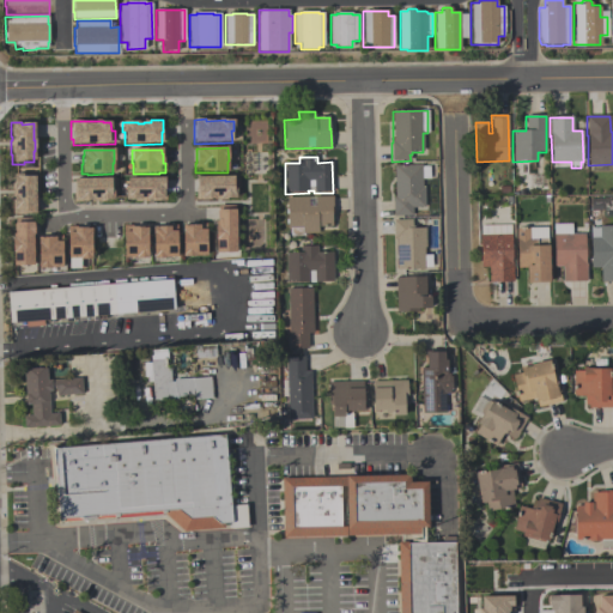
[(393,217),(393,198),(394,198),(394,167),(422,165),(422,168),(430,167),(430,178),(422,178),(422,187),(424,187),(425,208),(412,208),(412,217),(393,217)]
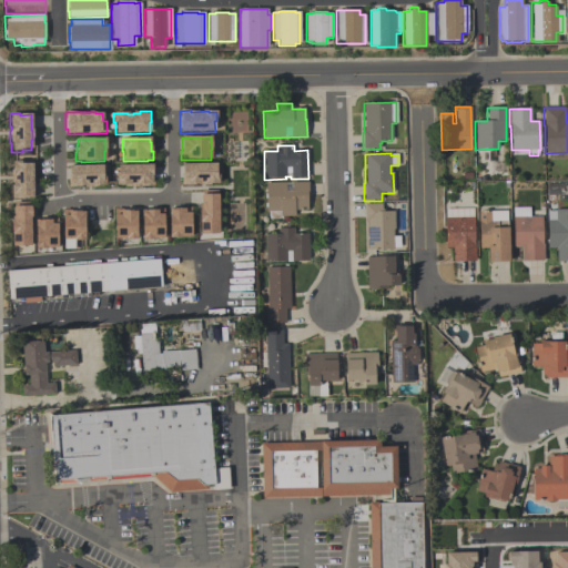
[(12,163),(20,163),(20,164),(32,164),(32,200),(11,200),(11,186),(12,186),(12,183),(11,183),(11,171),(12,171),(12,163)]
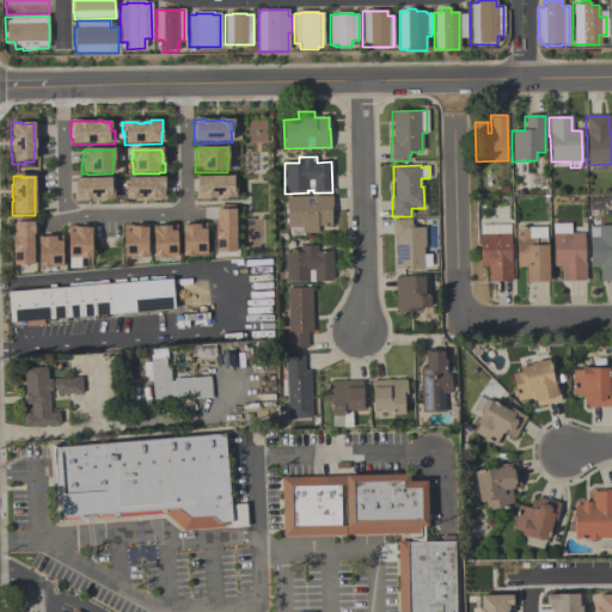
[(196,178),(196,188),(195,188),(195,201),(209,201),(209,200),(213,200),(213,201),(226,200),(226,199),(236,199),(236,190),(233,190),(233,177),(196,178)]
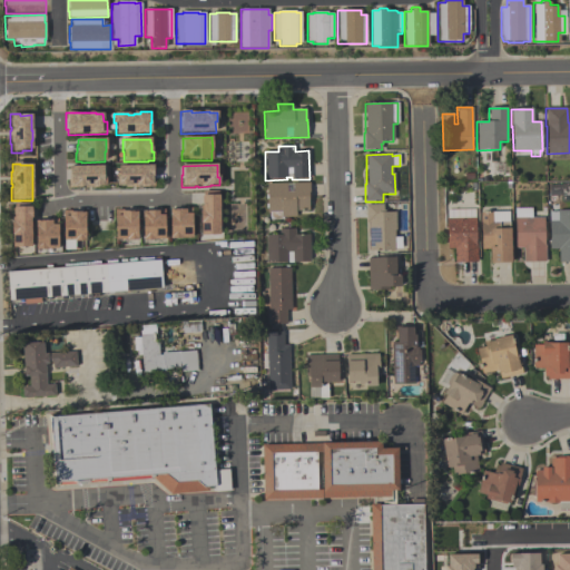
[(68,167),(102,166),(104,178),(105,178),(106,187),(97,187),(97,188),(85,188),(85,187),(81,187),(81,188),(68,188),(68,176),(68,167)]
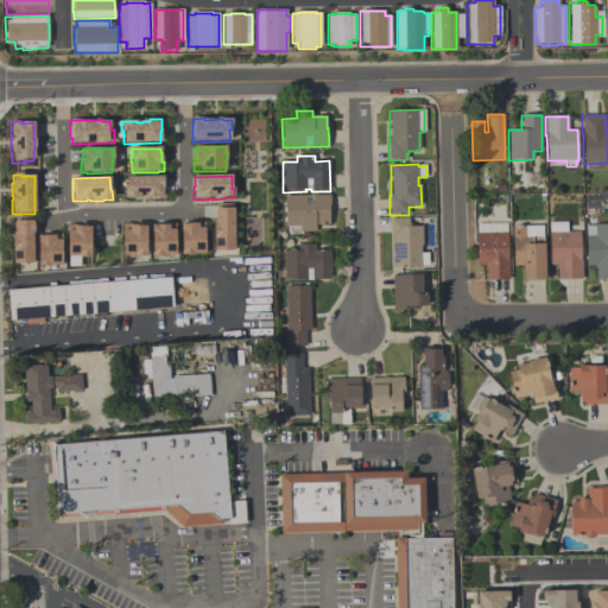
[(126,177),(163,177),(163,187),(164,187),(164,200),(152,200),(147,200),(134,201),(133,200),(124,200),(124,190),(126,190),(126,177)]
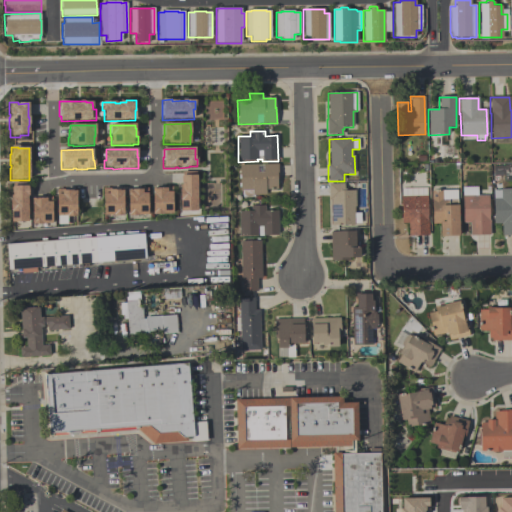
[(278,164),(278,180),(277,180),(277,189),(265,190),(265,195),(253,195),(254,197),(242,197),(242,191),(240,191),(239,165),(257,165),(257,173),(263,173),(263,165),(278,164)]
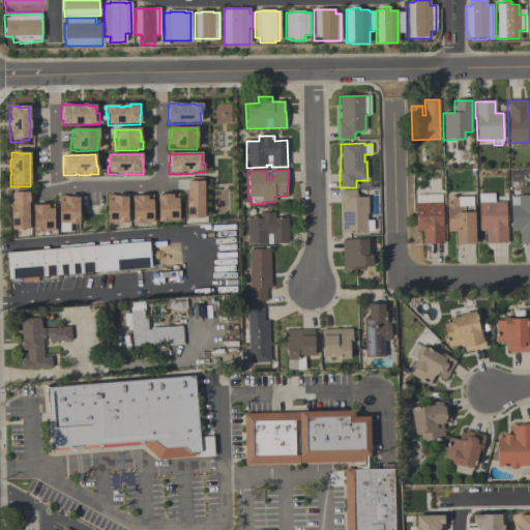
[(186,183),(186,189),(187,189),(187,197),(185,197),(185,208),(186,208),(186,219),(204,219),(203,182),(186,183)]
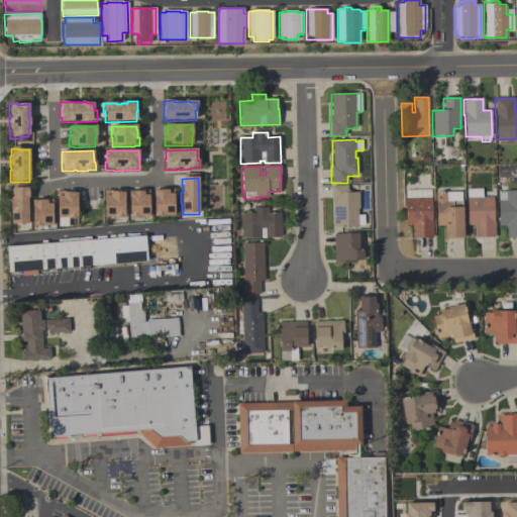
[(334,229),(333,202),(332,202),(331,186),(347,185),(347,193),(358,193),(358,209),(357,209),(357,215),(364,215),(364,225),(357,226),(357,228),(334,229)]
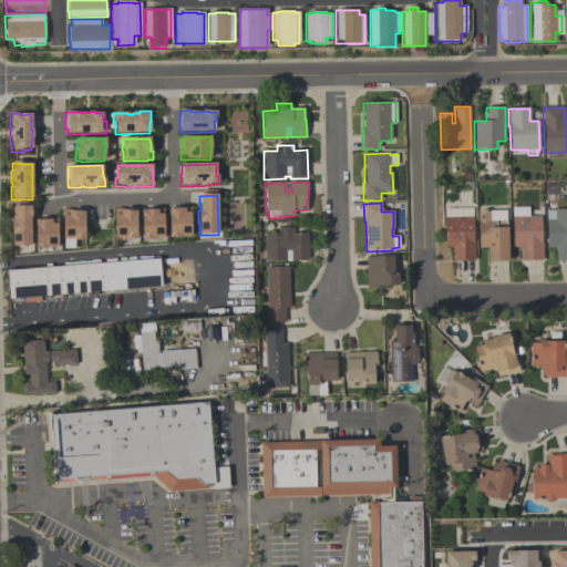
[(12,207),(31,207),(31,218),(30,218),(31,247),(11,247),(11,235),(11,223),(13,223),(13,215),(12,215),(12,207)]
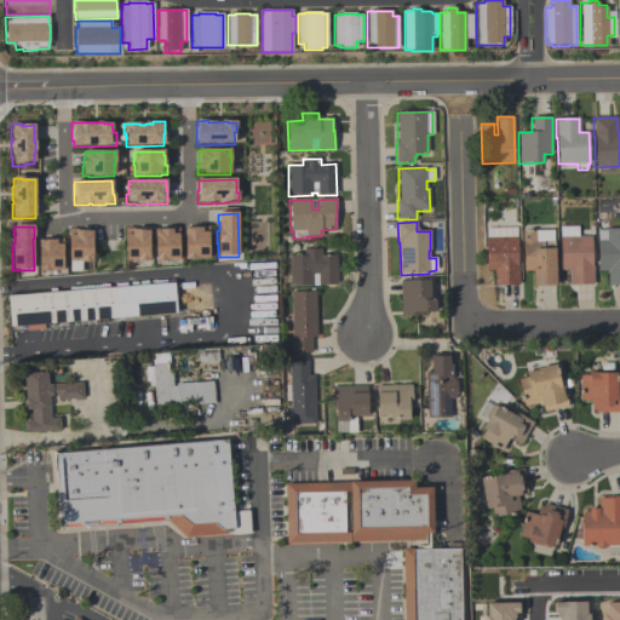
[(208,227),(201,227),(201,229),(184,229),(184,262),(197,260),(197,259),(208,259),(208,227)]
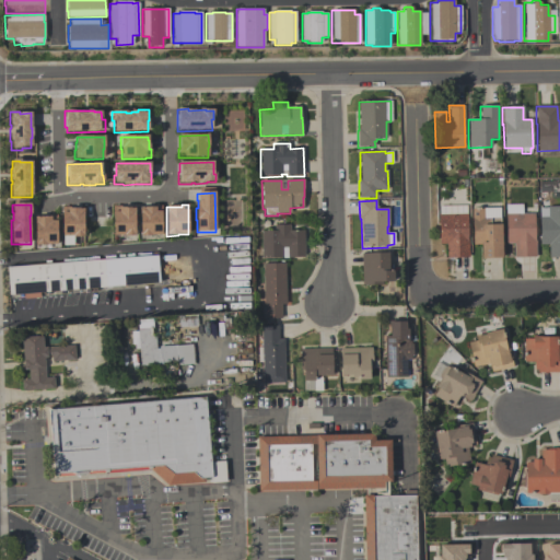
[(466,205),(467,241),(468,241),(468,258),(446,258),(446,244),(440,244),(438,206),(466,205)]
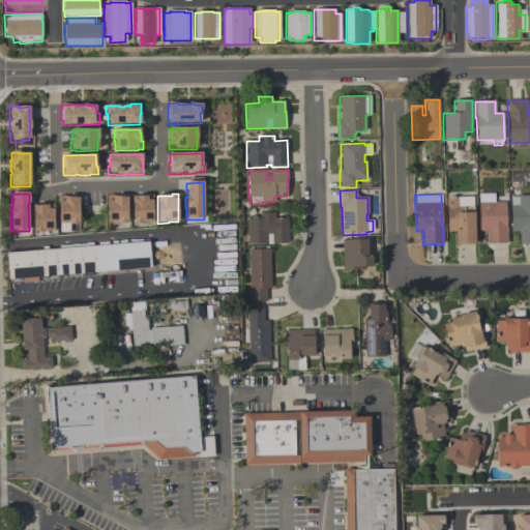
[(152,195),(147,196),(147,197),(133,197),(133,224),(143,224),(143,223),(152,223),(152,195)]
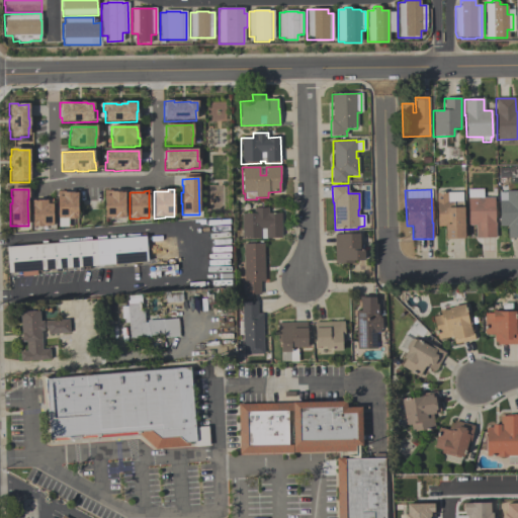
[(468,226),(467,190),(483,190),(483,198),(494,198),(495,223),(495,238),(476,239),(475,226),(468,226)]
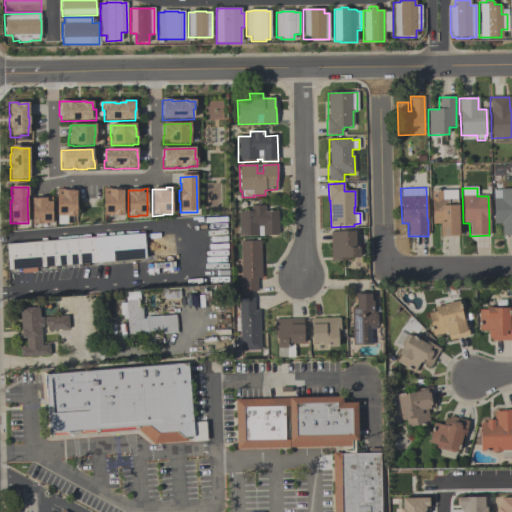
[(122,190),(109,191),(109,189),(103,189),(103,216),(113,216),(123,216),(122,190)]
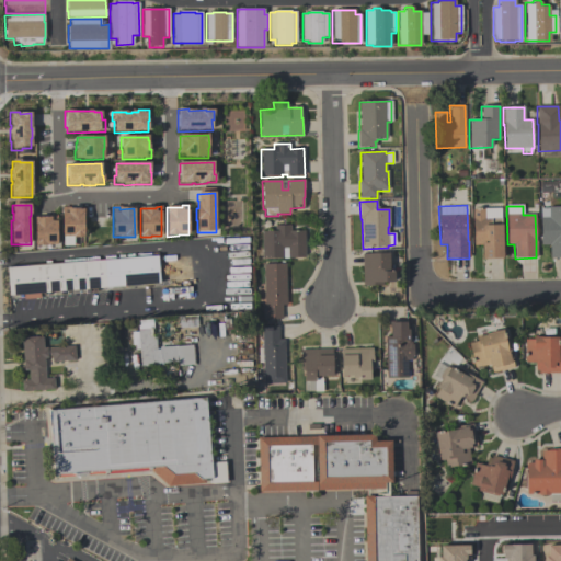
[(540,245),(539,208),(548,208),(548,207),(560,207),(560,259),(549,259),(549,245),(540,245)]
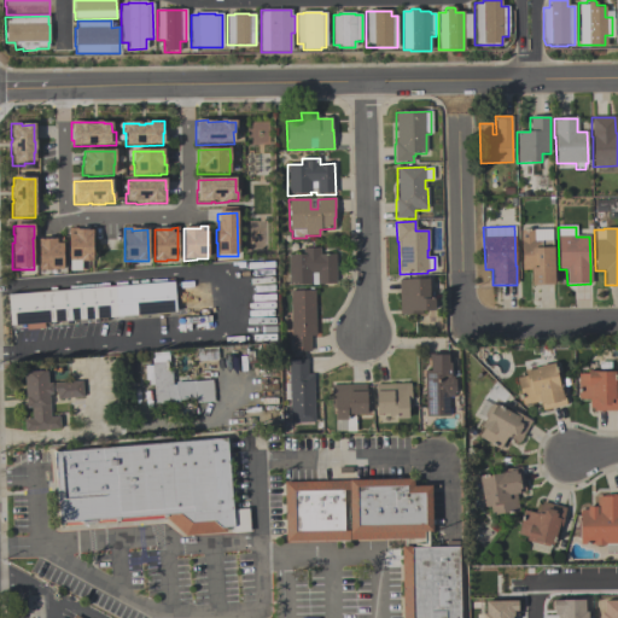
[(69,229),(69,235),(68,235),(68,261),(69,261),(69,270),(80,269),(80,262),(92,262),(92,232),(87,232),(87,231),(75,231),(75,229),(69,229)]
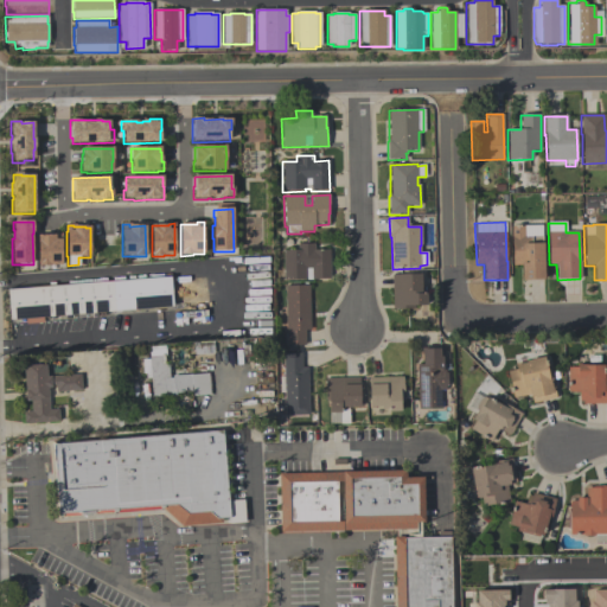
[(544,281),(522,281),(521,266),(512,266),(511,227),(542,225),(542,244),(543,244),(544,281)]
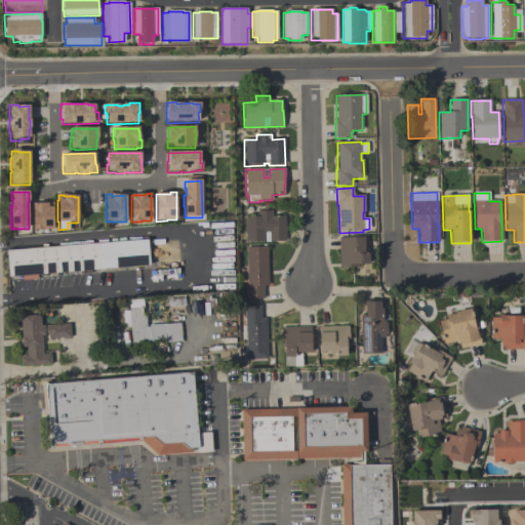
[(32,205),(39,205),(39,204),(45,204),(45,202),(52,202),(52,231),(33,231),(32,205)]
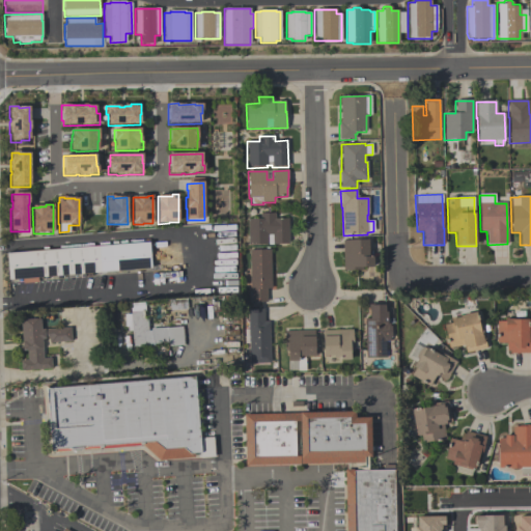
[(288,245),(273,245),(273,234),(268,234),(268,245),(248,246),(247,219),(259,219),(259,214),(275,213),(275,219),(287,219),(288,245)]
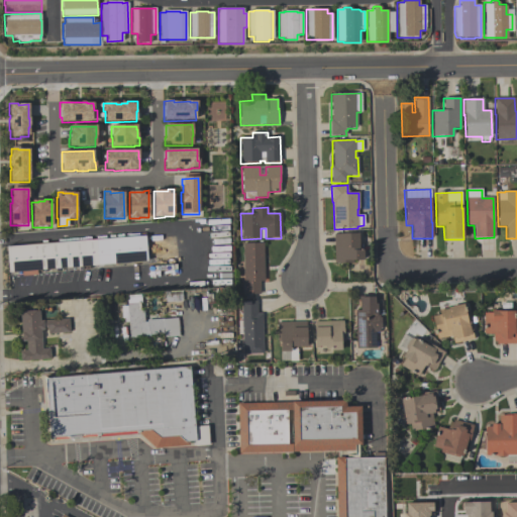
[(333,234),(358,234),(358,250),(363,250),(363,261),(352,262),(352,264),(334,265),(333,234)]
